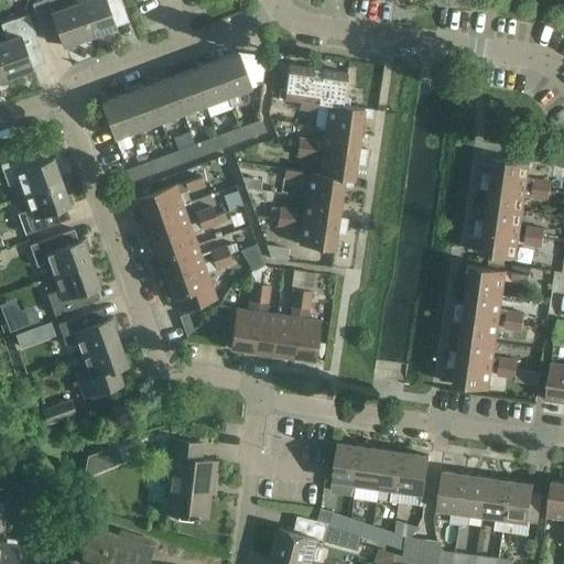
[(63,46),(88,36),(77,3),(64,8),(61,0),(43,0),(33,4),(43,32),(56,28),(63,46)]
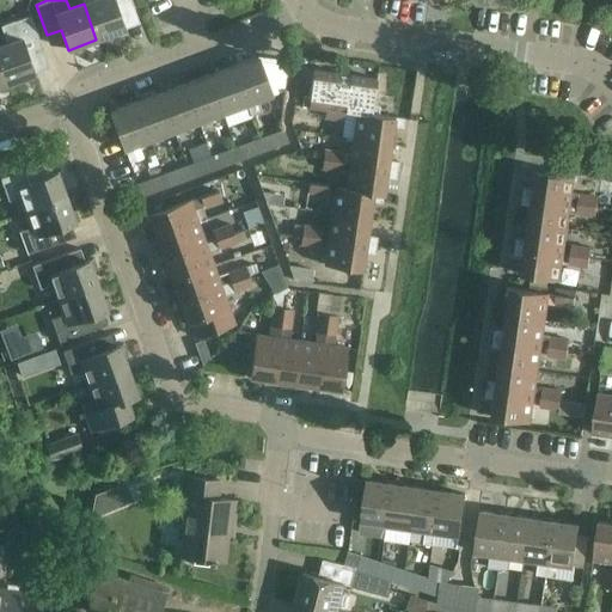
[(132,4),(129,0),(92,0),(84,4),(96,40),(124,30),(117,10),(132,4)]
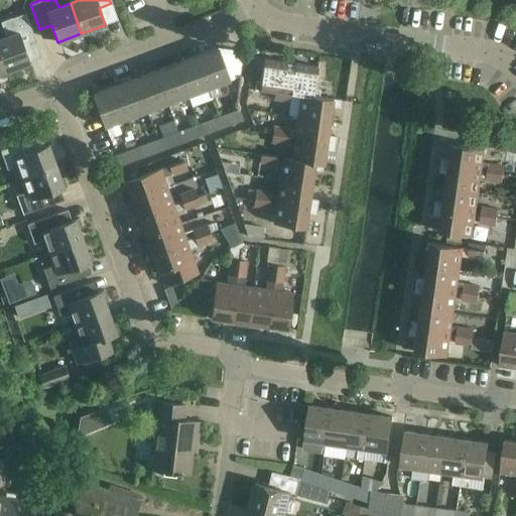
[(5,35),(0,36),(0,57),(5,72),(29,62),(22,45),(34,41),(28,22),(25,14),(12,19),(1,23),(5,35)]
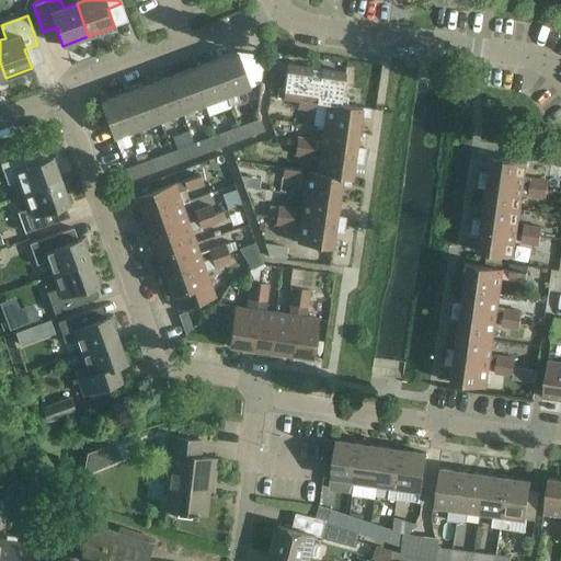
[(212,60),(225,96),(249,88),(236,52),(212,60)]
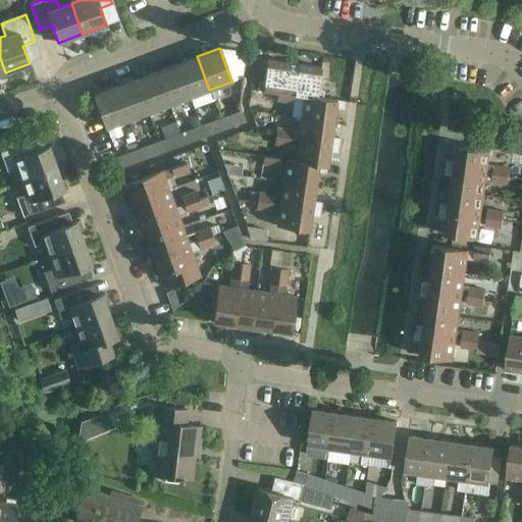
[(197,56),(176,64),(190,97),(209,90),(197,56)]
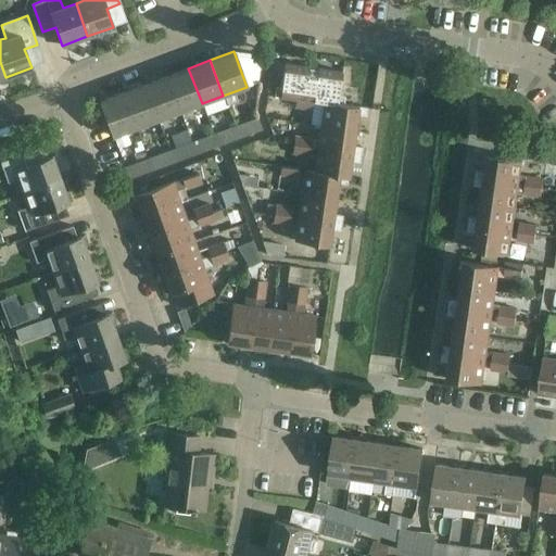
[(285,64),(272,62),(269,75),(282,76),(279,96),(295,98),(308,100),(313,101),(324,102),(338,103),(342,72),(318,68),(315,91),(310,90),(305,90),(308,67),(285,63),(285,64)]
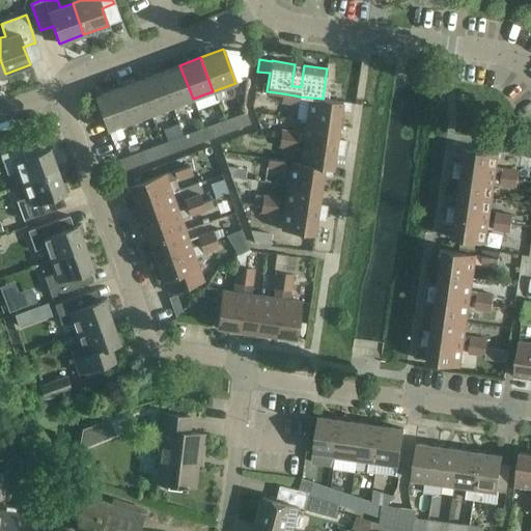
[(160,73),(172,106),(193,99),(179,65),(160,73)]
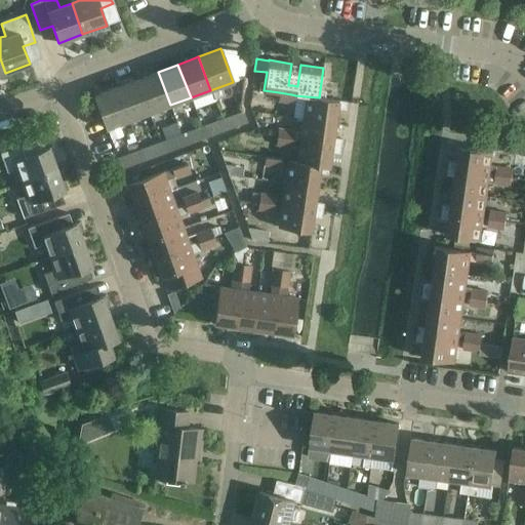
[(149,113),(170,105),(158,72),(136,80),(149,113)]
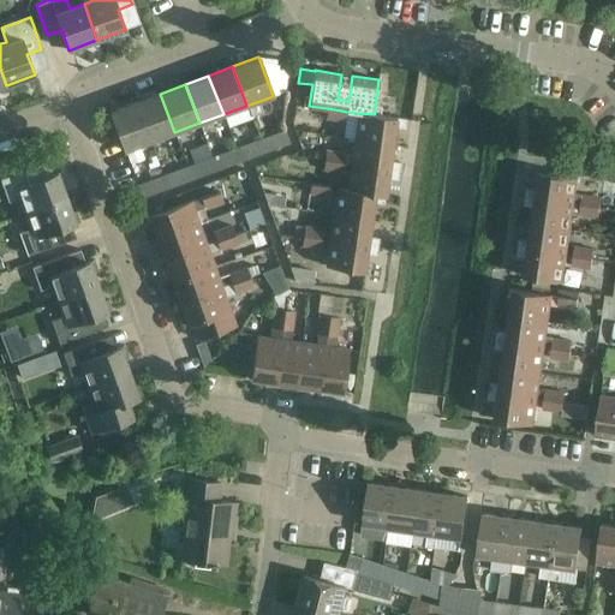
[(135,102),(149,142),(174,132),(160,94),(135,102)]
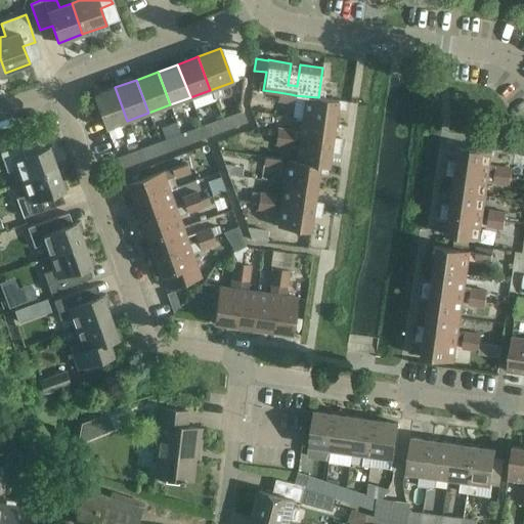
[(115,87),(94,95),(106,128),(127,121),(115,87)]
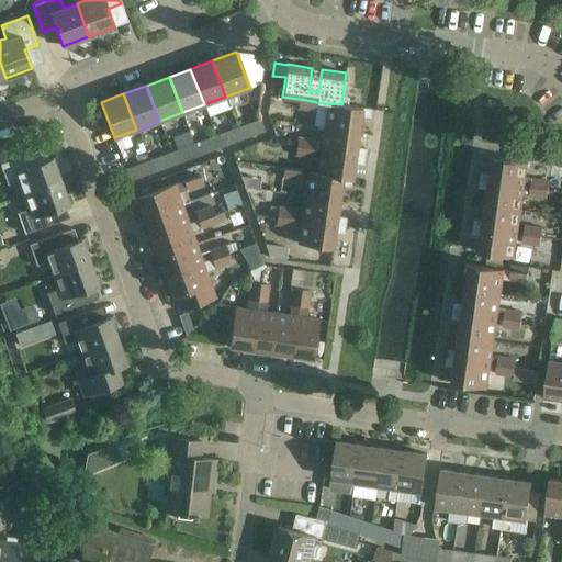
[(315,111),(316,102),(312,101),(299,99),(298,108),(315,111)]
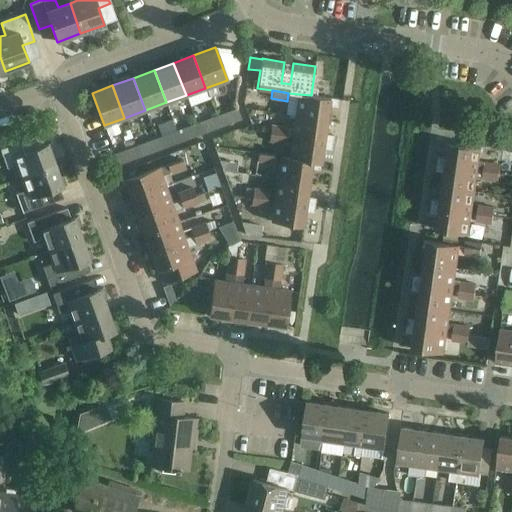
[(338,99),(311,95),(298,94),(295,112),(327,117),(329,106),(337,107),(338,99)]
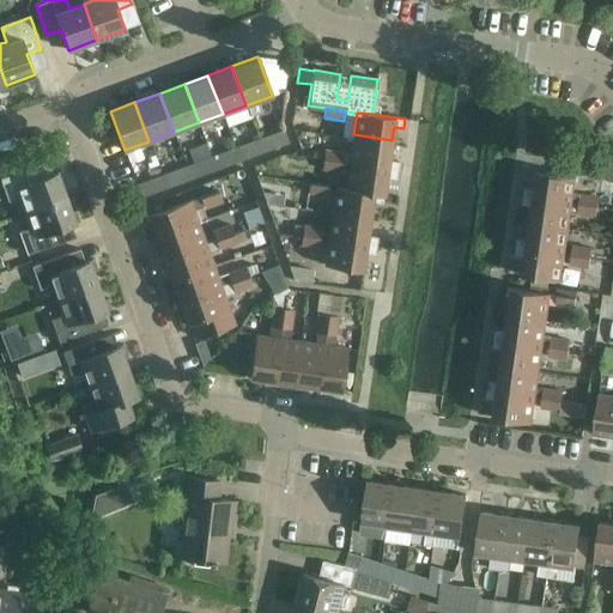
[(284,131),(266,138),(271,150),(289,143),(284,131)]
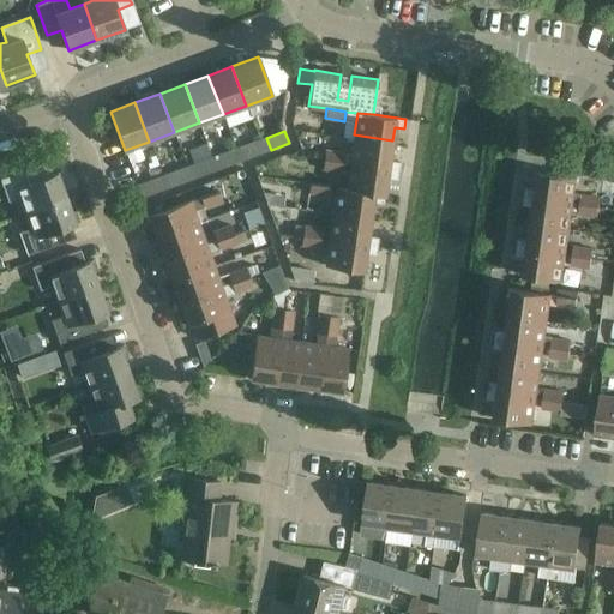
[(324,160),(398,172),(399,162),(390,161),(392,140),(354,134),(351,155),(325,151),(324,160)]
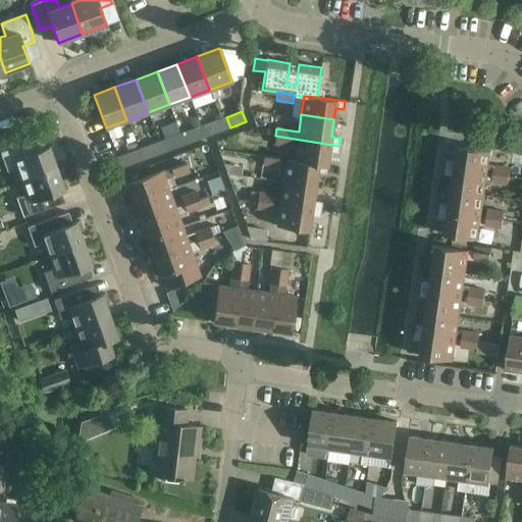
[(206,124),(210,135),(224,129),(220,119),(206,124)]
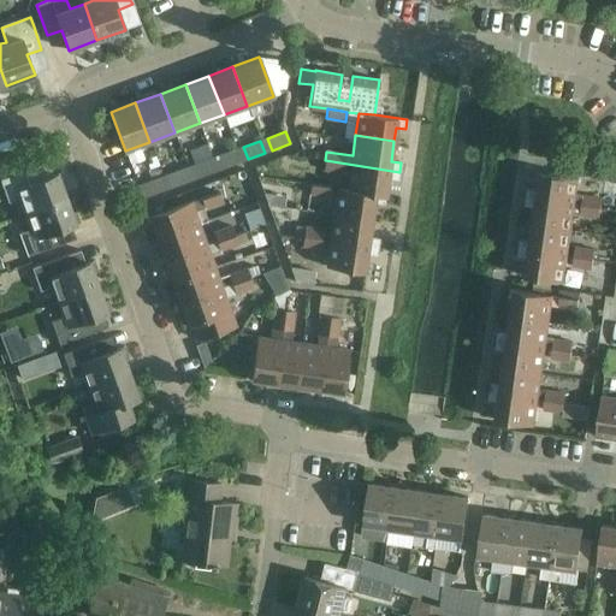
[(237,149),(219,157),(223,169),(242,161),(237,149)]
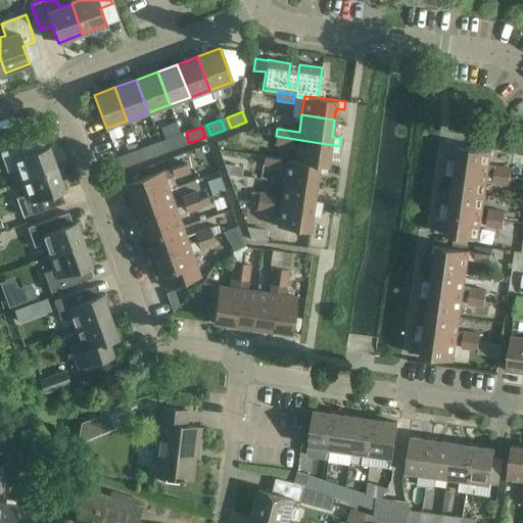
[(164,140),(169,151),(184,145),(180,134),(164,140)]
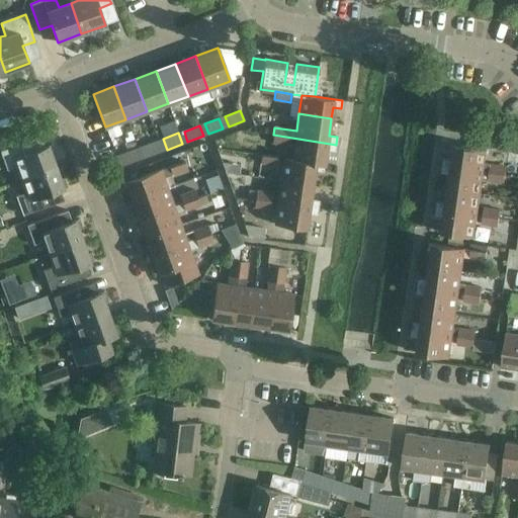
[(292,160),(325,164),(327,151),(335,152),(336,145),(273,135),(271,143),(293,147),(292,160)]
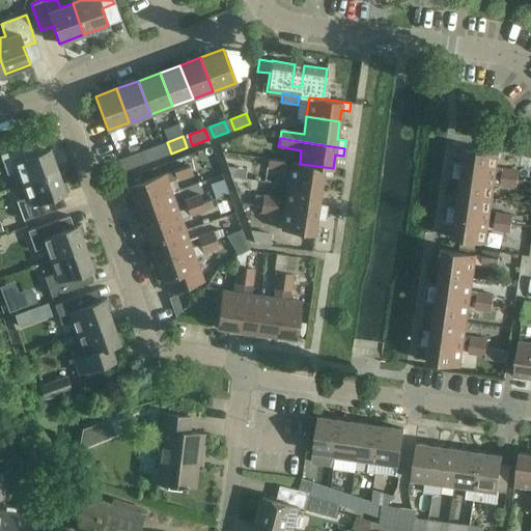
[(0,155),(7,175),(19,171),(23,185),(58,172),(53,159),(57,158),(53,148),(40,152),(36,141),(0,154),(0,155)]
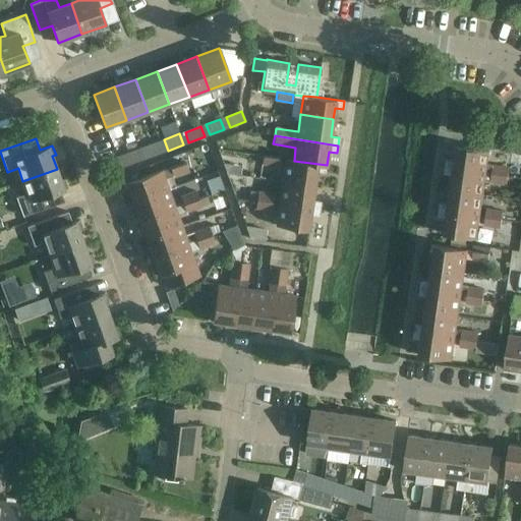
[(143,148),(148,158),(163,153),(159,142),(143,148)]
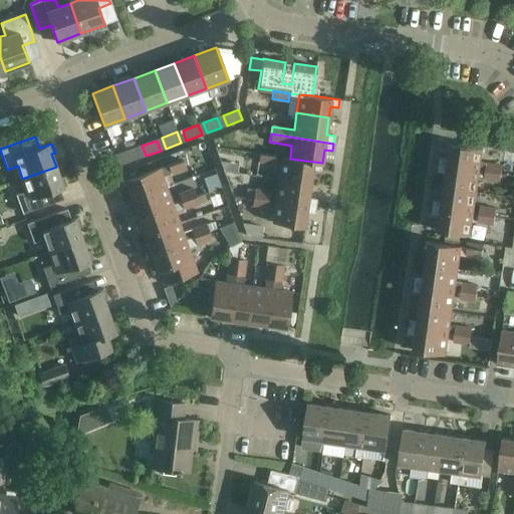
[(439,165),(479,171),(482,149),(451,144),(448,159),(440,158),(439,165)]
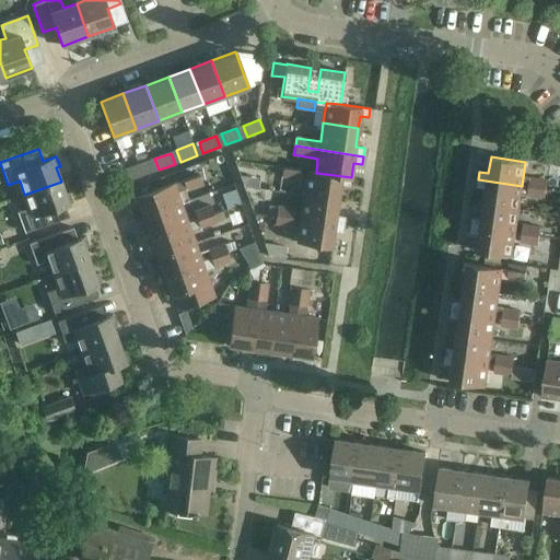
[(132,166),(137,177),(153,172),(149,161),(132,166)]
